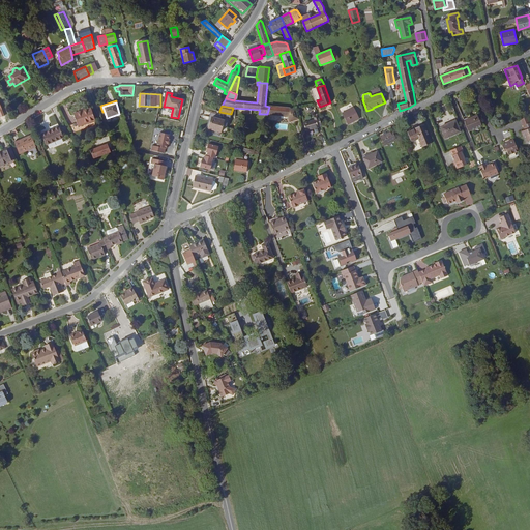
[(298,119),(295,109),(269,107),(267,114),(288,116),(294,121),(298,119)]
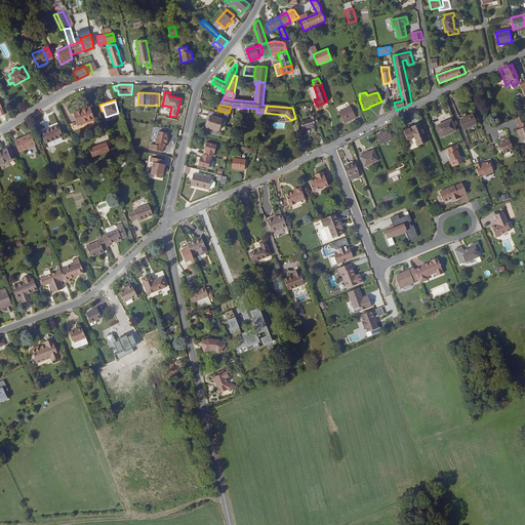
[(90,107),(73,113),(77,125),(88,122),(89,122),(93,121),(93,120),(94,120),(90,107)]
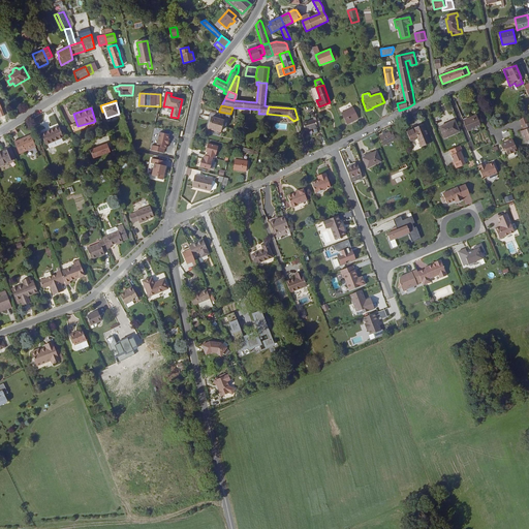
[(347,124),(359,118),(353,107),(341,113),(347,124)]
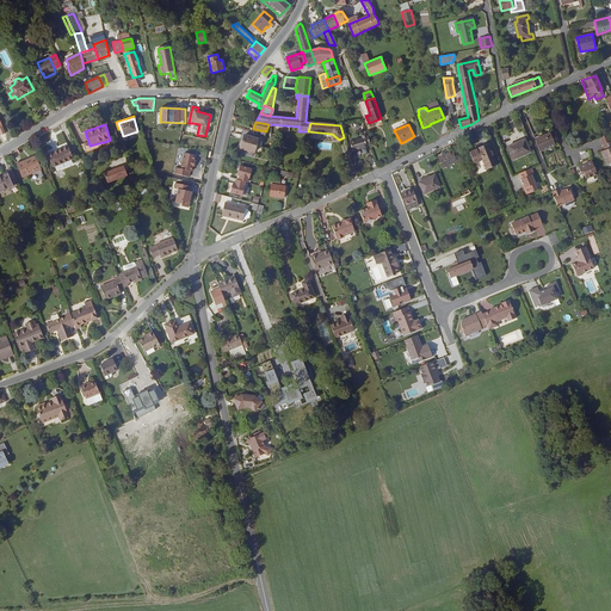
[(550,133),(536,139),(541,152),(555,146),(550,133)]
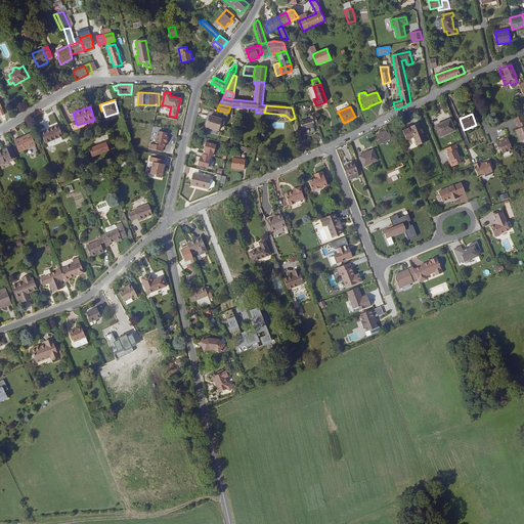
[(314,124),(317,124),(314,115),(309,116),(310,119),(300,121),(303,129),(315,125),(314,124)]
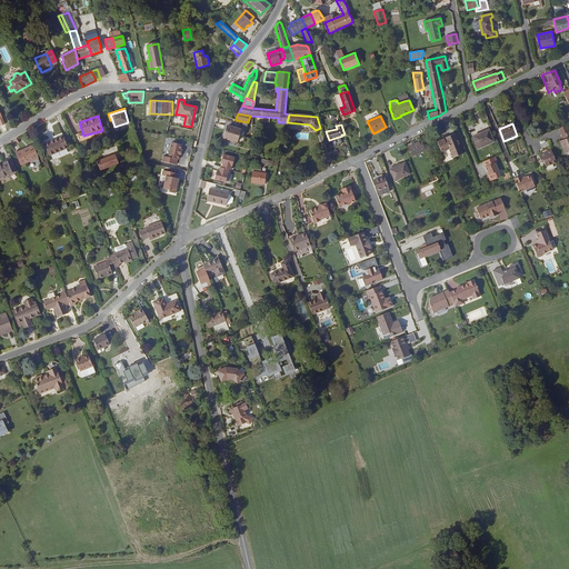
[(241,129),(228,126),(225,139),(237,142),(241,129)]
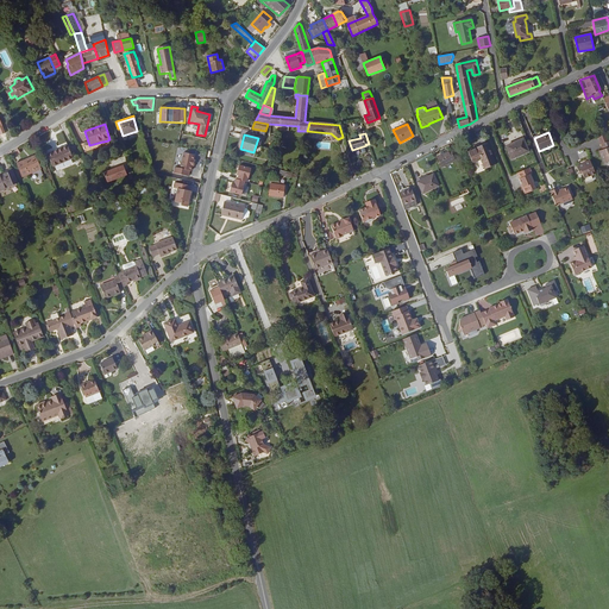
[(608,139),(607,135),(598,137),(601,145),(608,142),(608,139)]
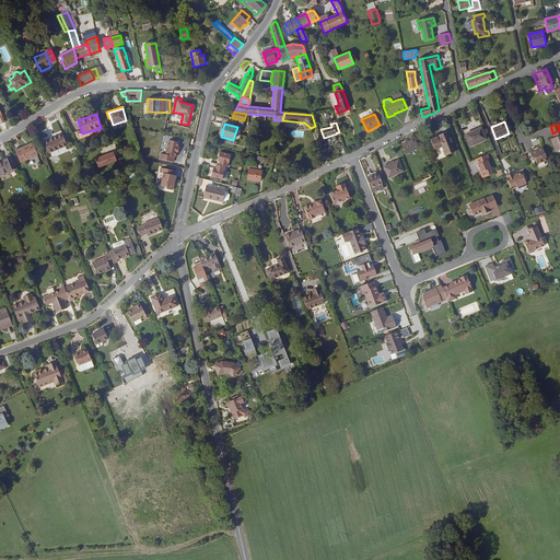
[(481,128),(466,135),(470,146),(486,139),(481,128)]
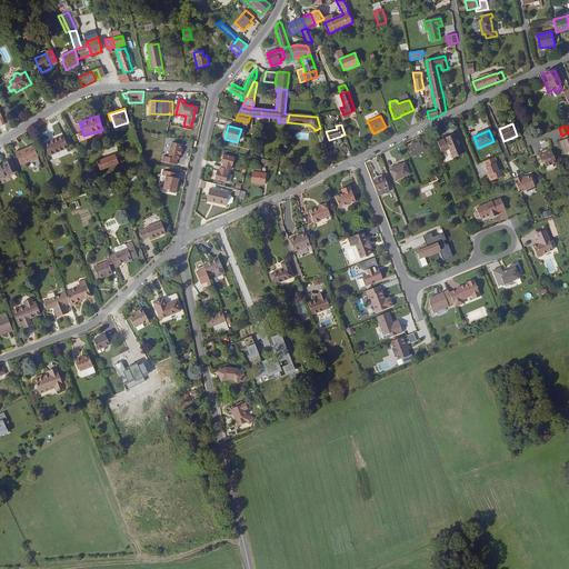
[(463,153),(456,133),(437,141),(441,152),(449,149),(452,158),(463,153)]
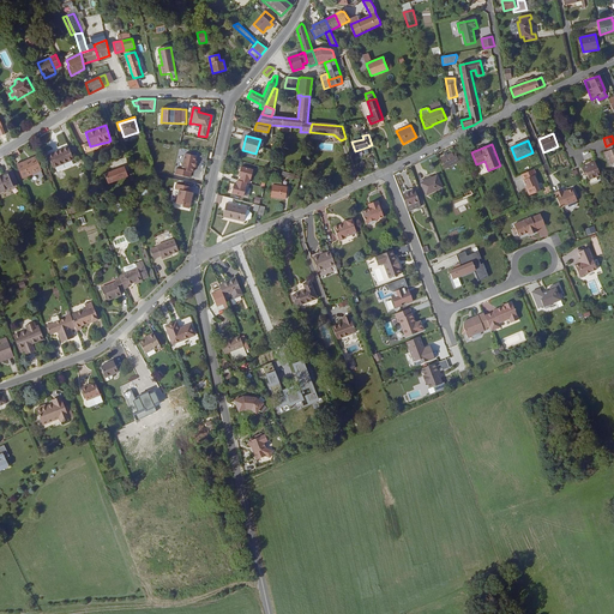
[(53,168),(74,160),(68,146),(48,155),(53,168)]
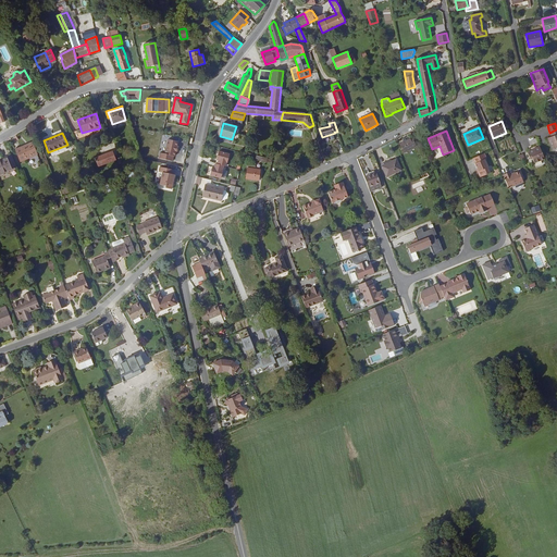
[(405,152),(417,147),(411,138),(400,144),(405,152)]
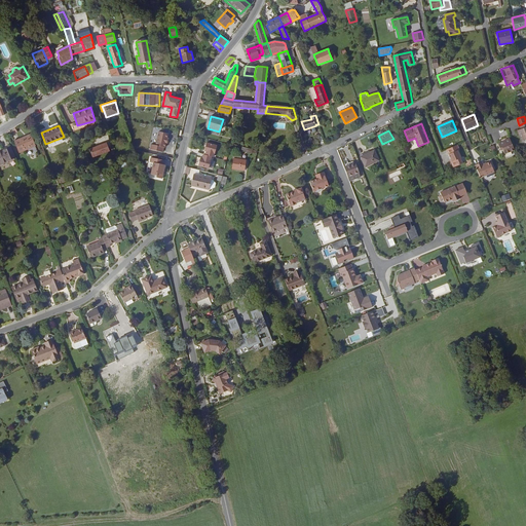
[(167,136),(158,134),(155,148),(151,147),(150,151),(162,154),(163,149),(164,150),(165,145),(167,145),(168,141),(166,141),(167,136)]
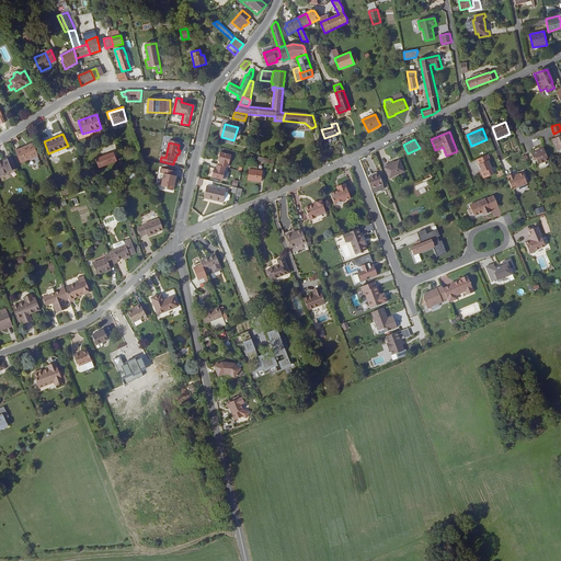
[(21,163),(37,156),(32,144),(15,150),(21,163)]
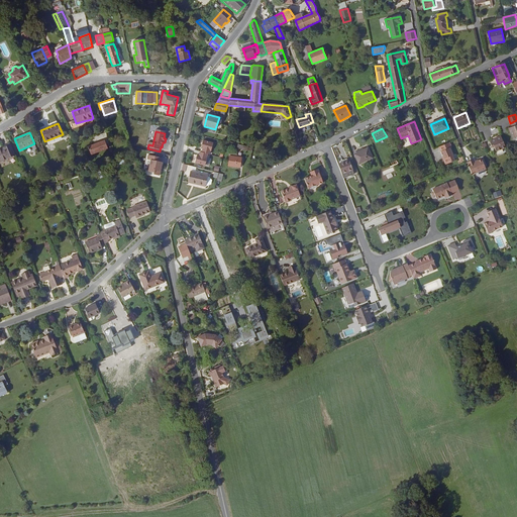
[(506,147),(501,136),(497,137),(498,139),(495,140),(495,139),(490,141),(492,146),(494,145),(494,146),(496,151),(506,147)]
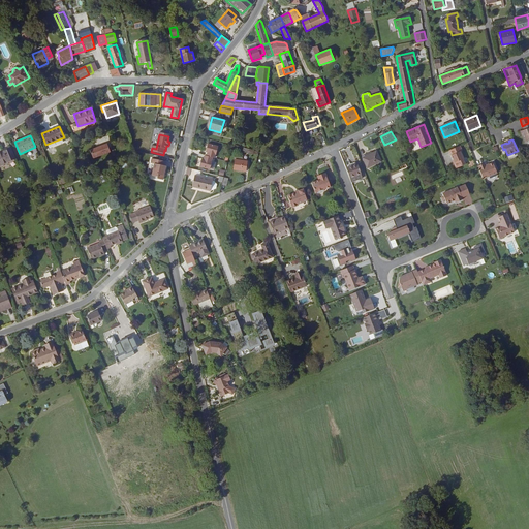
[(110,152),(106,144),(89,150),(92,158),(110,152)]
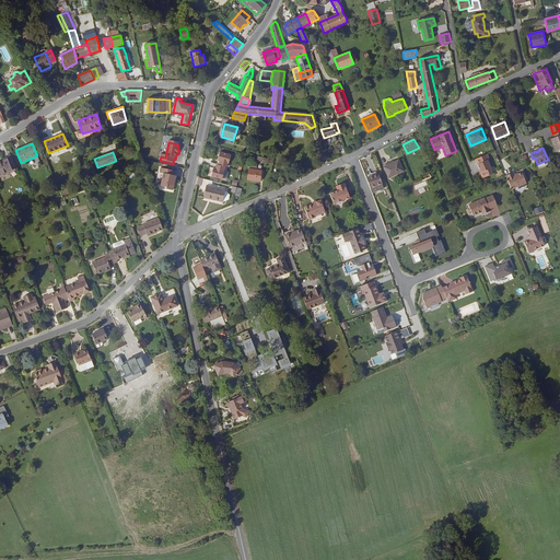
[(231,154),(220,152),(218,161),(220,161),(219,165),(217,164),(216,168),(213,168),(211,176),(222,179),(224,171),(225,166),(228,167),(228,163),(229,163),(231,154)]
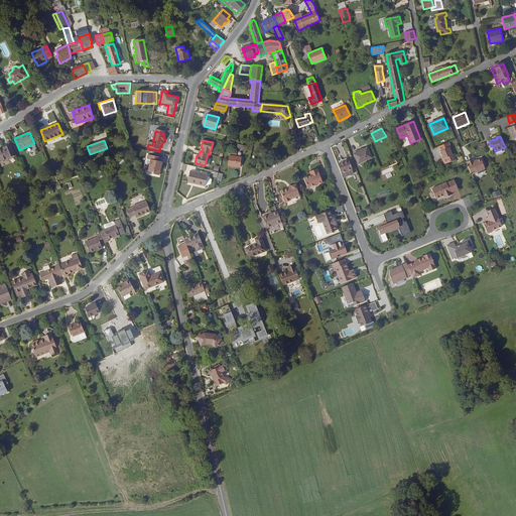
[(438,147),(440,152),(442,157),(443,159),(443,160),(444,163),(445,164),(455,160),(449,148),(452,147),(449,142),(438,147)]
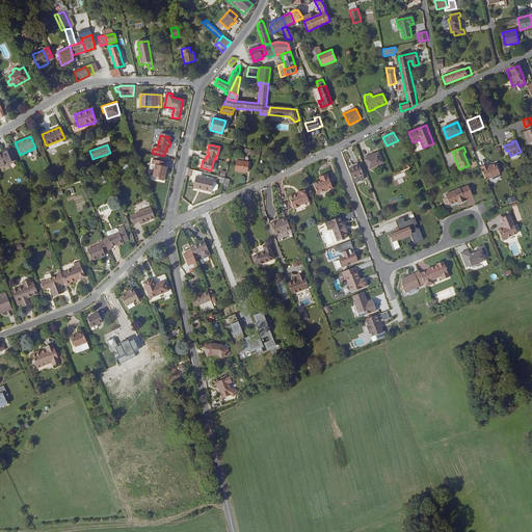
[(0,165),(15,159),(11,150),(0,154),(0,165)]
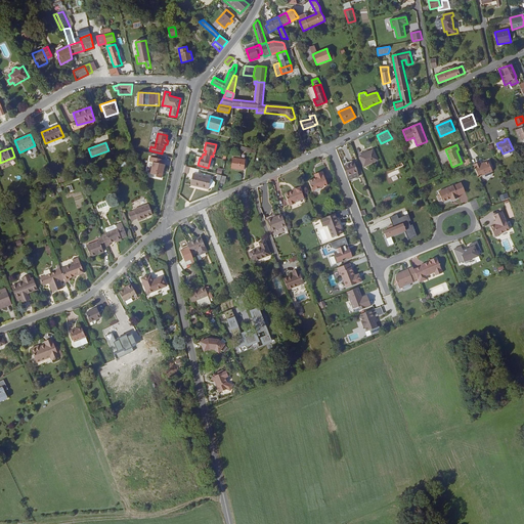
[(364,167),(378,160),(373,149),(359,157),(364,167)]
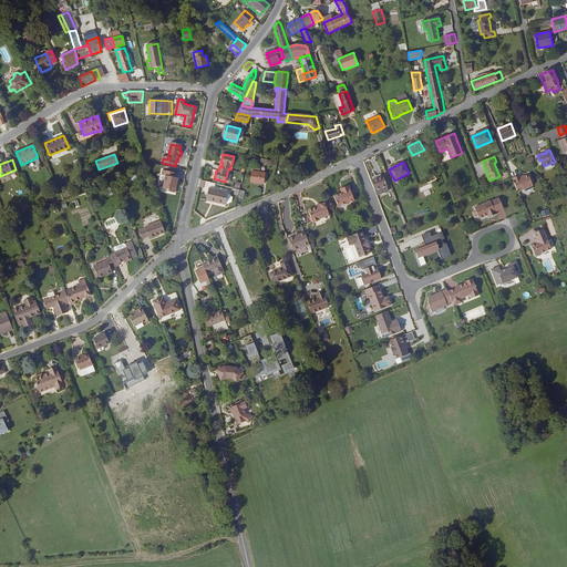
[(169,192),(175,193),(178,178),(177,178),(178,173),(164,169),(163,175),(166,175),(163,188),(169,189),(169,192)]
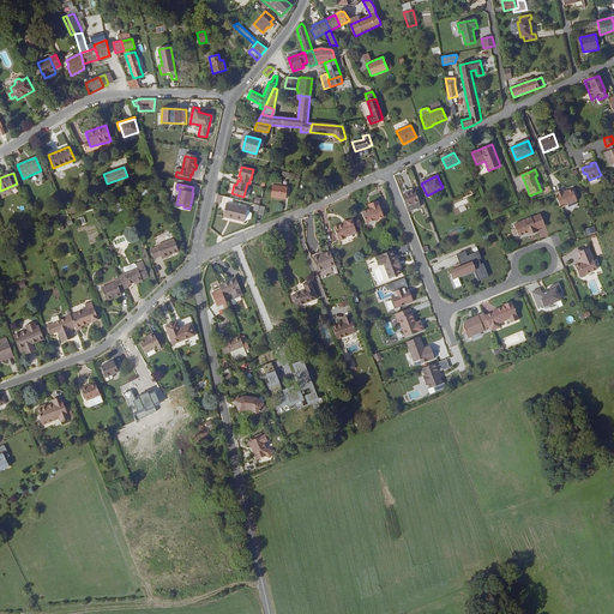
[(271,197),(286,199),(287,187),(274,185),(271,197)]
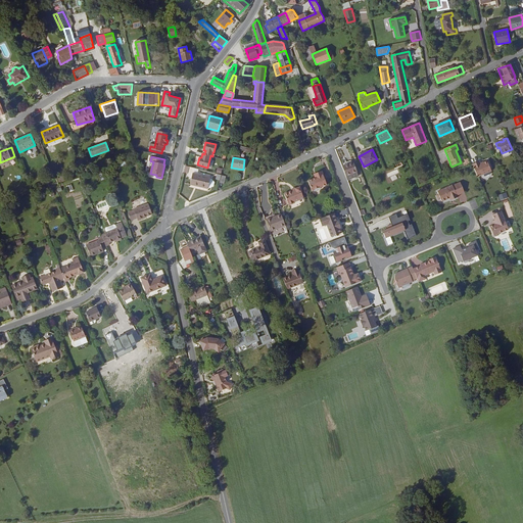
[(342,167),(346,176),(358,172),(353,161),(342,167)]
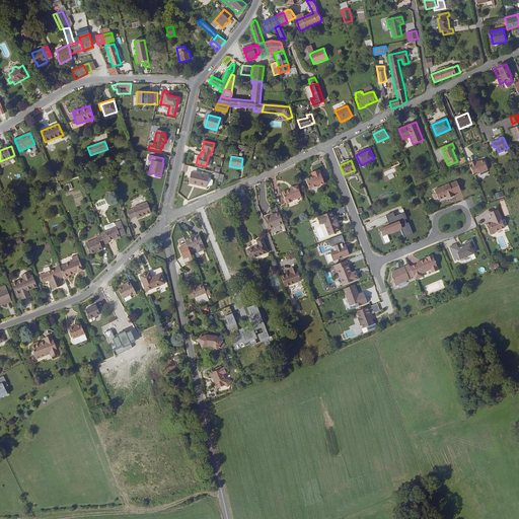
[(469,164),(474,176),(489,170),(485,160),(477,163),(476,161),(469,164)]
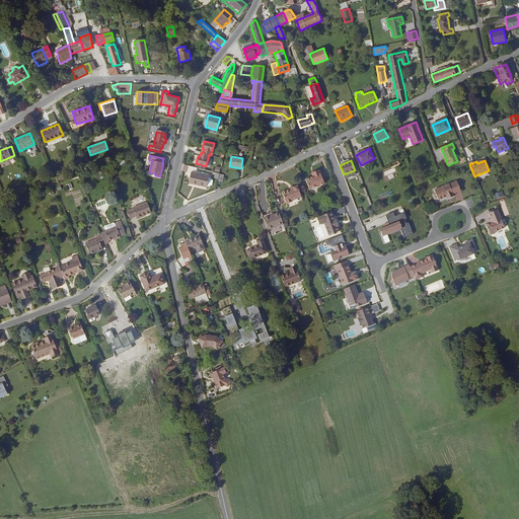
[(309,190),(324,183),(319,169),(312,172),(313,176),(312,176),(305,179),(309,190)]
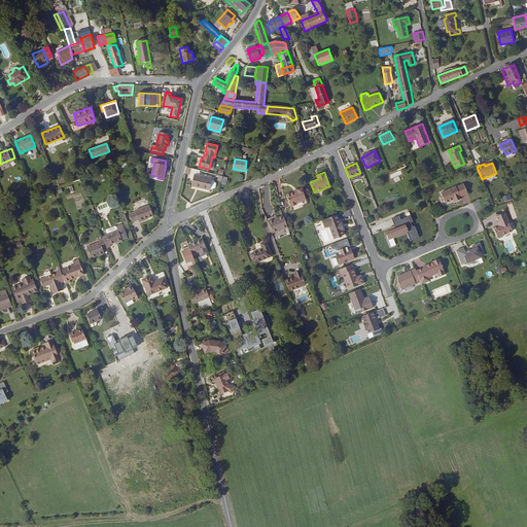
[(360,173),(349,177),(350,181),(361,177),(360,173)]
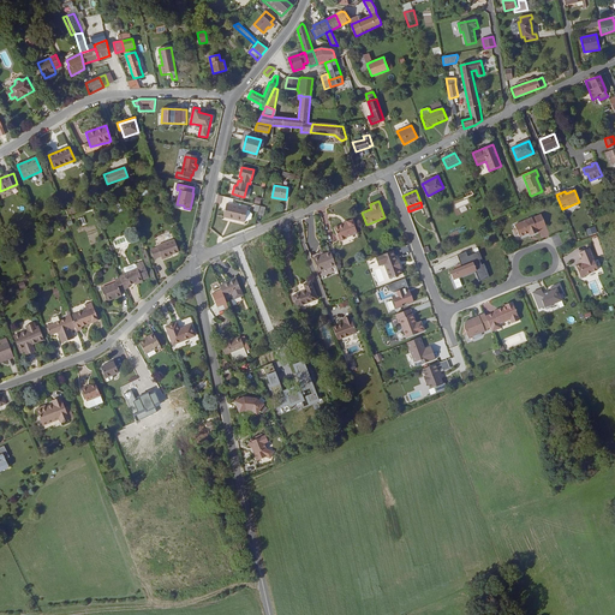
[(248,209),(226,203),(224,218),(245,222),(248,209)]
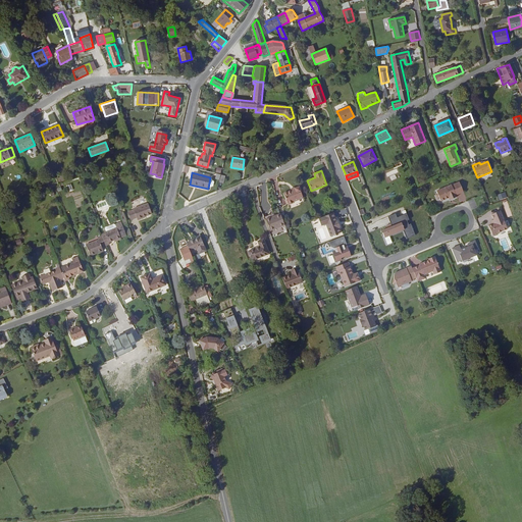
[(436,196),(437,198),(438,199),(440,198),(441,201),(449,198),(450,200),(457,197),(456,195),(464,192),(459,181),(452,186),(452,185),(436,191),(437,194),(436,194),(436,196)]
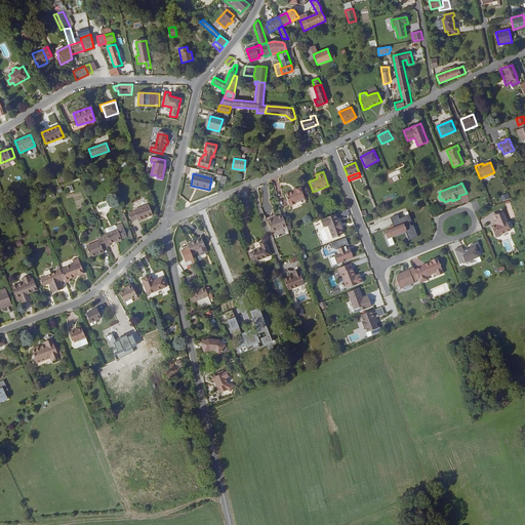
[(304,193),(301,188),(296,190),(292,192),(285,194),(290,206),(296,204),(295,203),(306,199),(303,193),(304,193)]
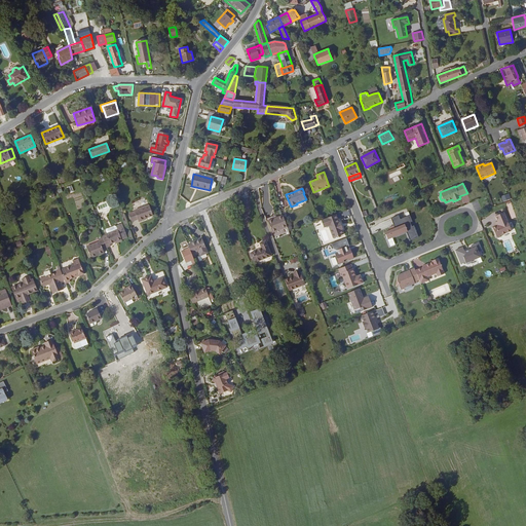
[(501,196),(503,201),(512,198),(510,193),(501,196)]
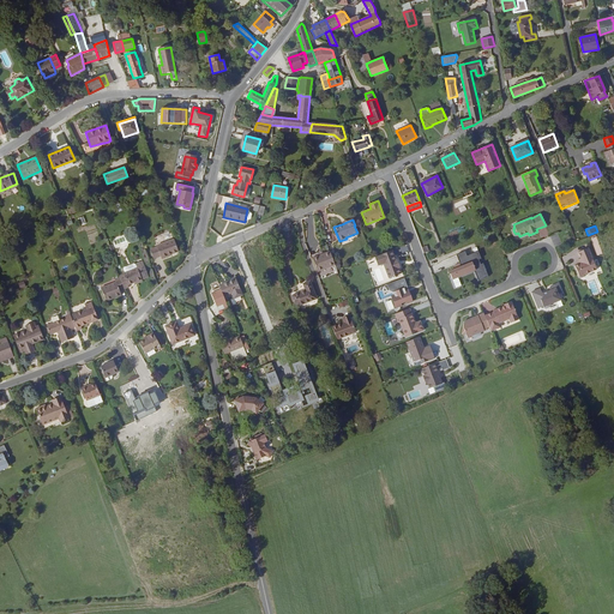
[(179,252),(174,239),(157,246),(157,247),(150,250),(154,259),(161,256),(162,259),(172,256),(172,254),(179,252)]
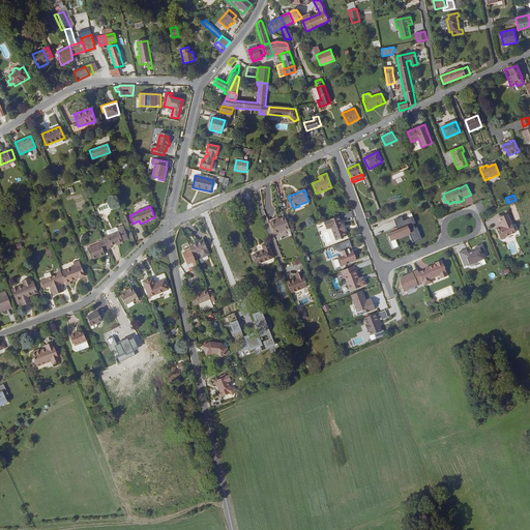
[(507,214),(499,217),(501,223),(500,224),(501,227),(500,228),(496,229),(500,239),(502,239),(504,238),(505,236),(516,232),(507,214)]
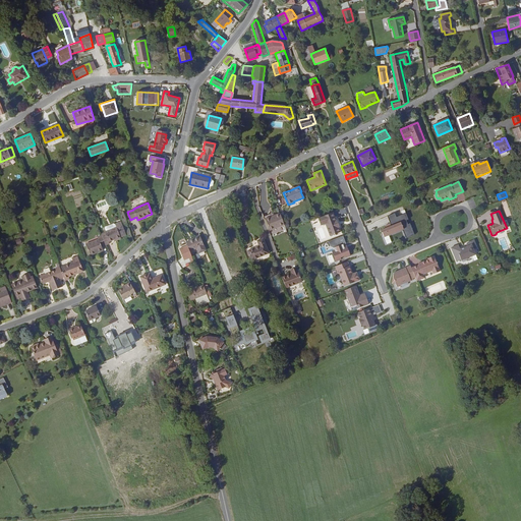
[(284,225),(280,213),(265,219),(270,231),(284,225)]
